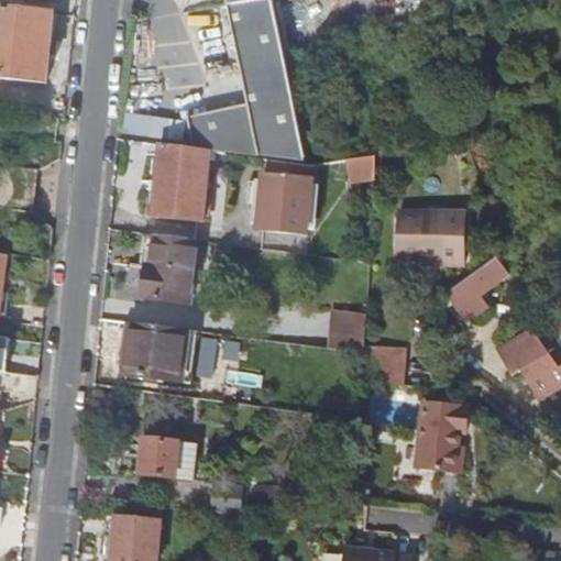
[(306,156),(288,69),(274,0),(224,0),(248,103),(187,116),(194,145),(210,150),(307,162),(306,156)]
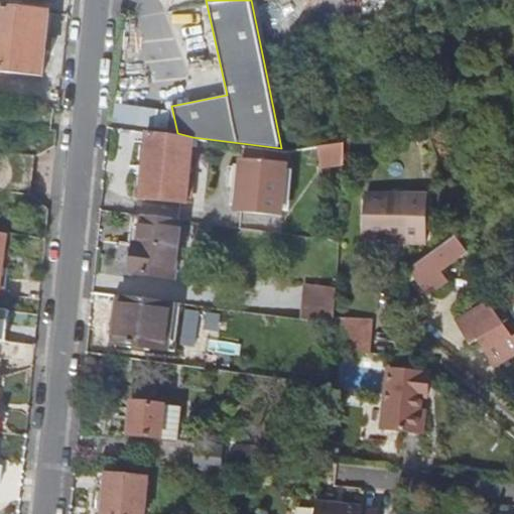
[(0,69),(39,74),(46,11),(0,6),(0,69)]
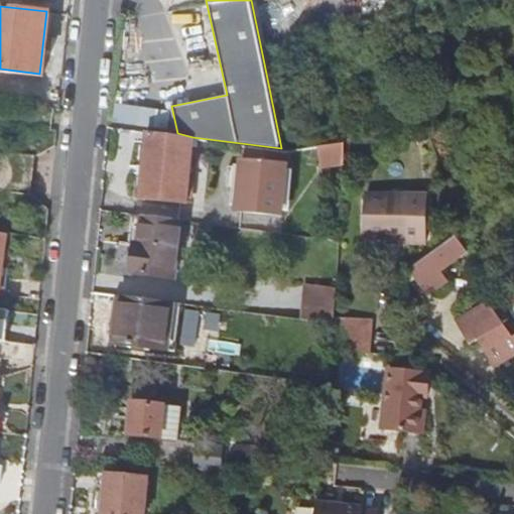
[(118,99),(114,116),(147,123),(151,106),(118,99)]
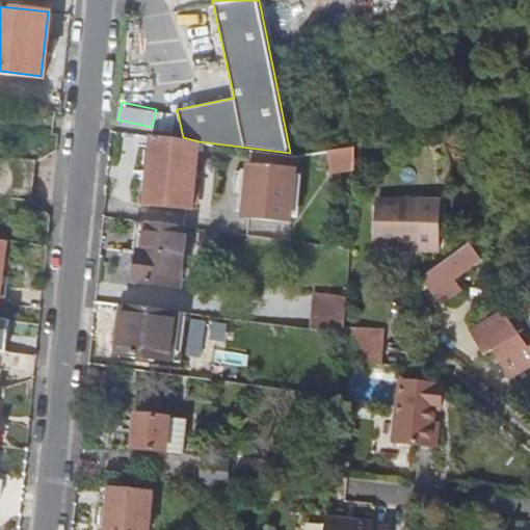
[(183,137),(152,135),(151,140),(144,203),(191,208),(197,147),(199,141),(183,137)]
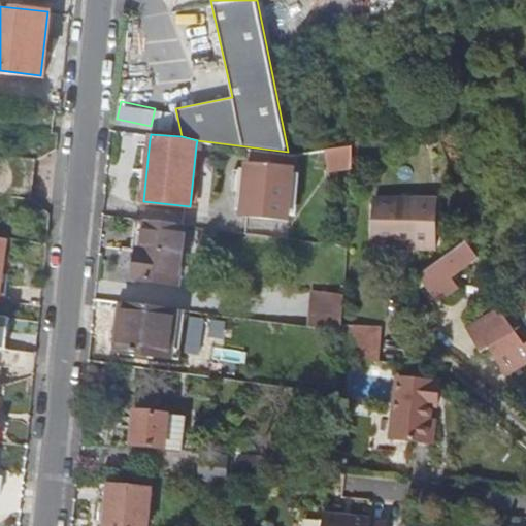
[(325,166),(351,162),(352,142),(322,146),(325,166)]
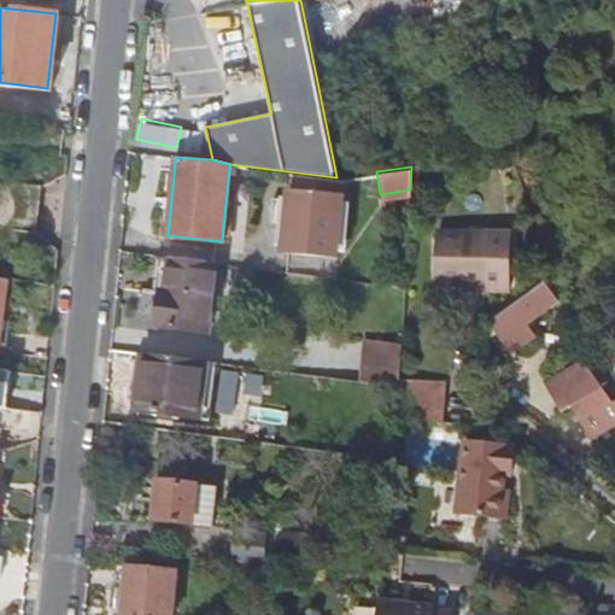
[(341,194),(287,189),(282,250),(337,255),(341,194)]
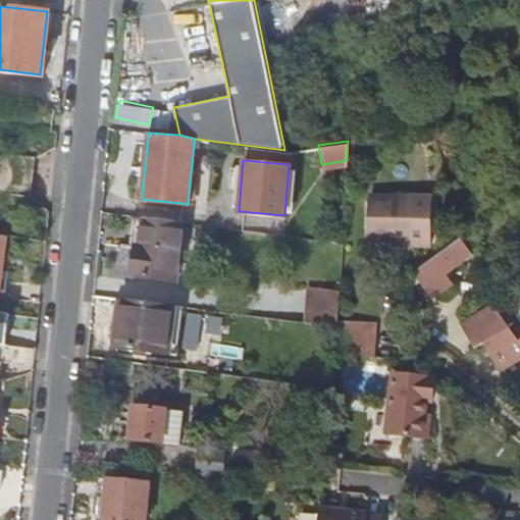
[(366,235),(407,236),(408,196),(367,195),(366,235)]
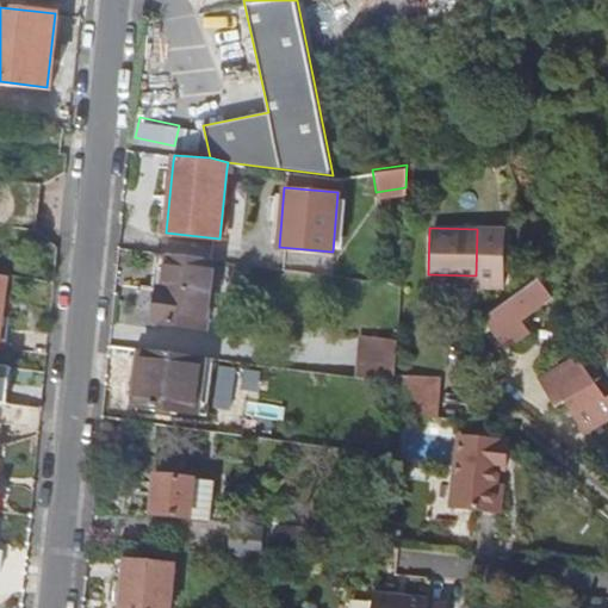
[(476,275),(476,284),(498,285),(501,229),(477,229),(476,275)]
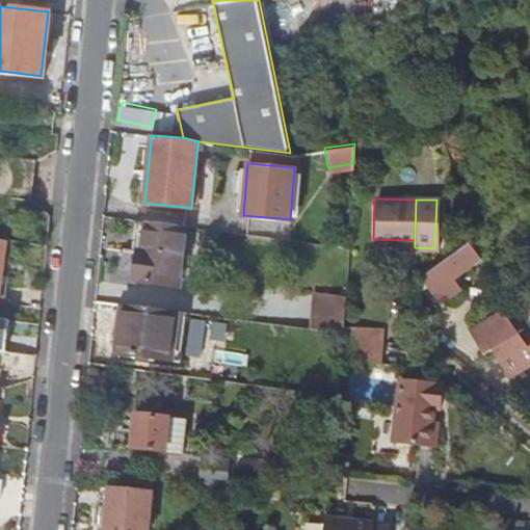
[(187,226),(146,220),(142,250),(138,249),(134,281),(180,286),(187,226)]
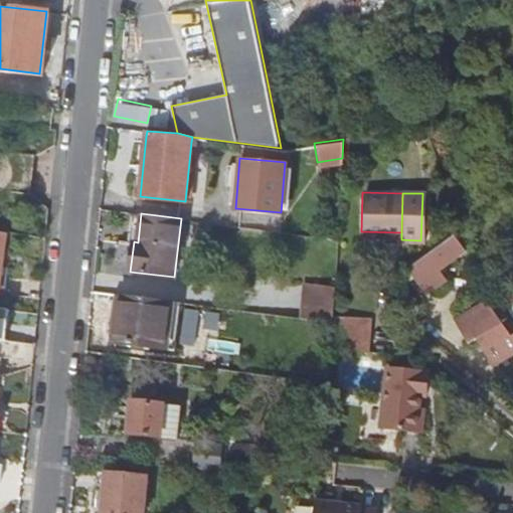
[(451,235),(406,268),(418,284),(424,293),(445,279),(438,270),(465,249),(453,234),(451,235)]
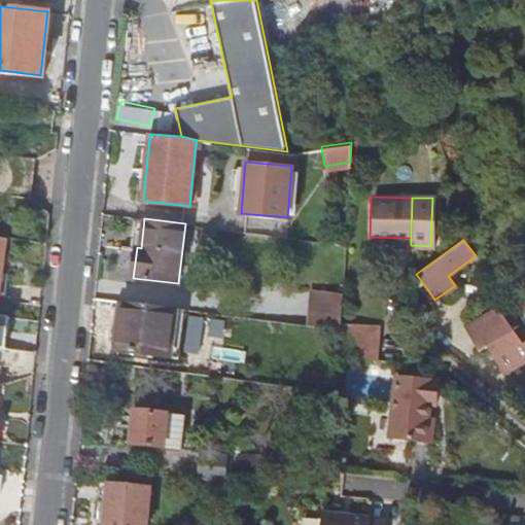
[(184,309),(116,301),(110,349),(178,357),(184,309)]
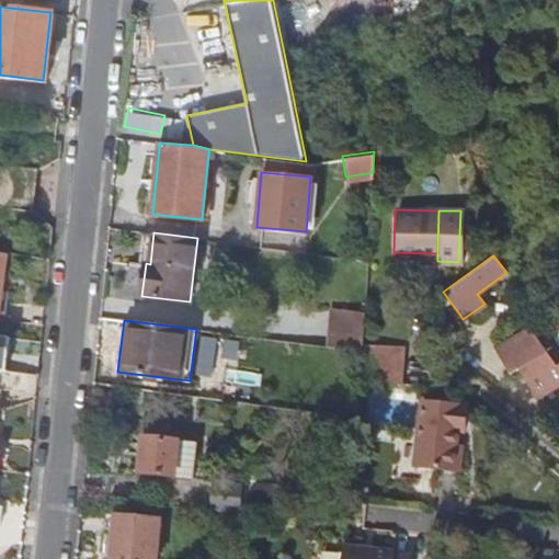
[(534,397),(558,381),(558,363),(556,365),(531,328),(494,349),(508,374),(517,368),(534,397)]
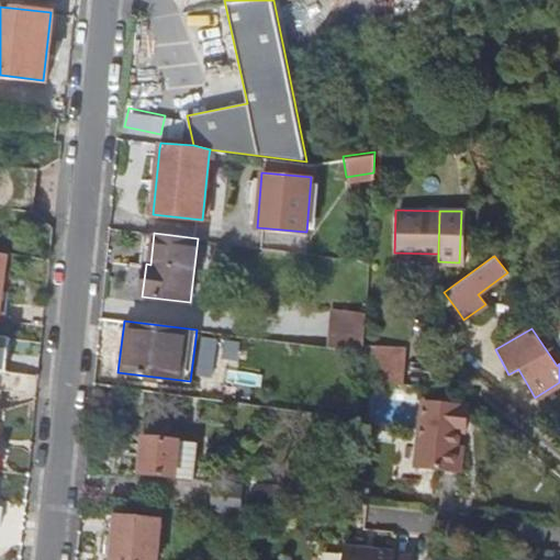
[(0,366),(8,367),(11,331),(0,329),(0,366)]
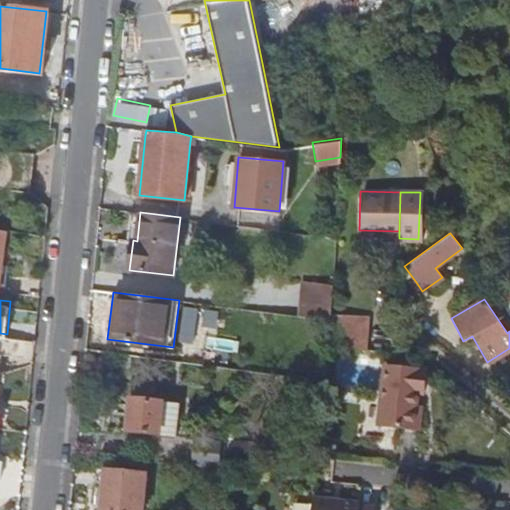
[(179,322),(213,327),(215,307),(181,302),(179,322)]
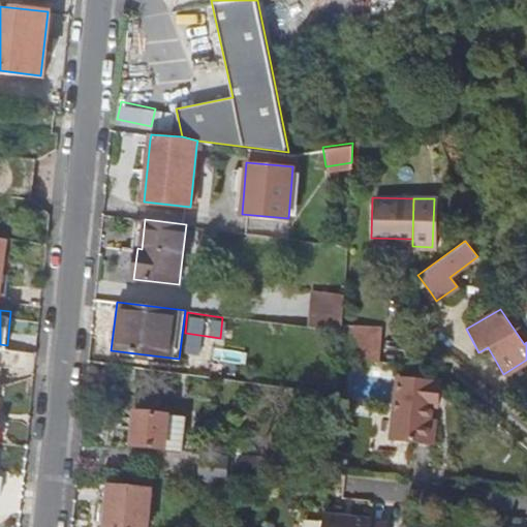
[(381,326),(342,322),(342,330),(340,359),(377,362),(381,326)]
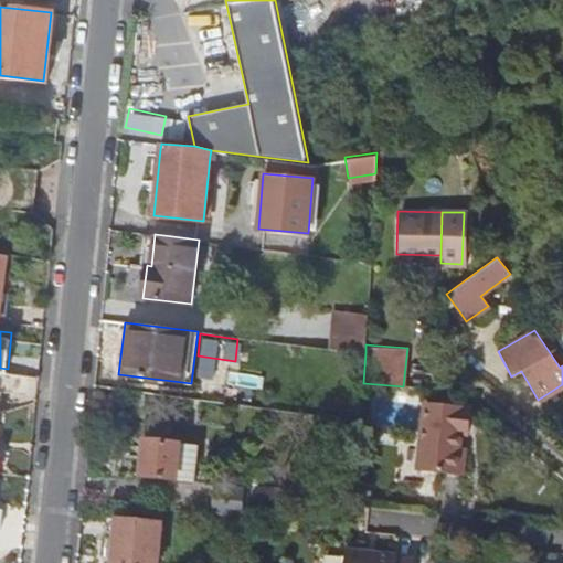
[(417,473),(457,476),(463,477),(465,452),(459,452),(461,437),(468,438),(471,411),(424,406),(417,473)]
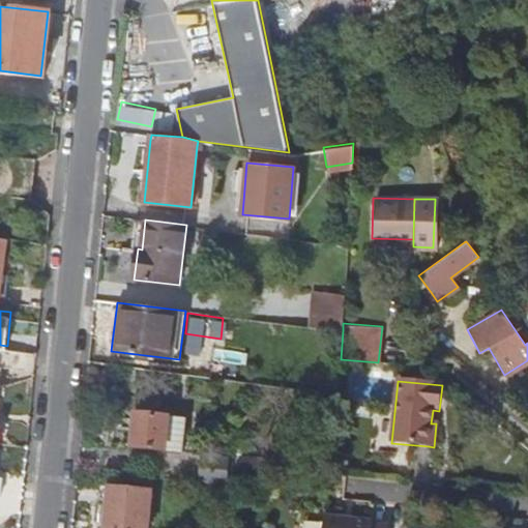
[(185,416),(135,410),(130,445),(182,451),(185,416)]
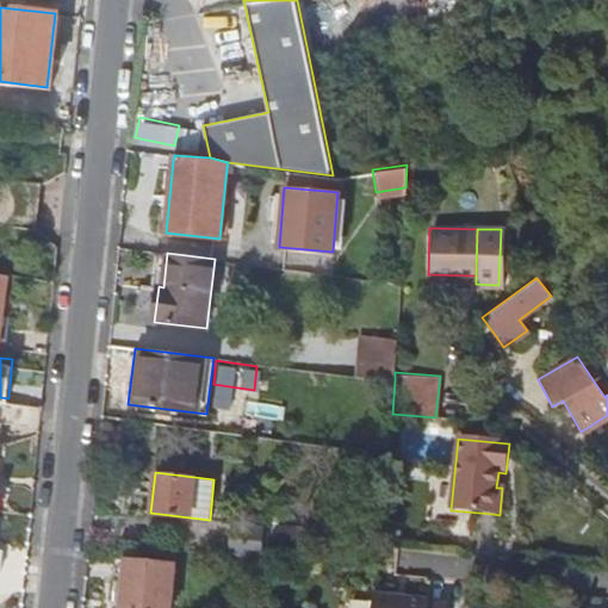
[(230,553),(260,557),(264,526),(234,522),(230,553)]
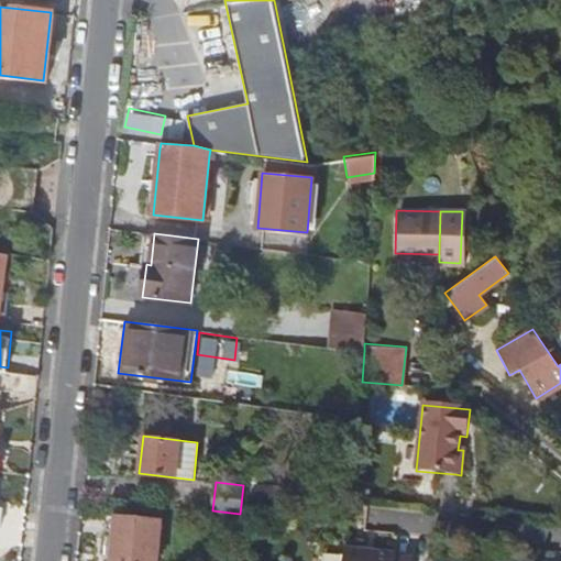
[(244,507),(263,509),(265,487),(246,485),(244,507)]
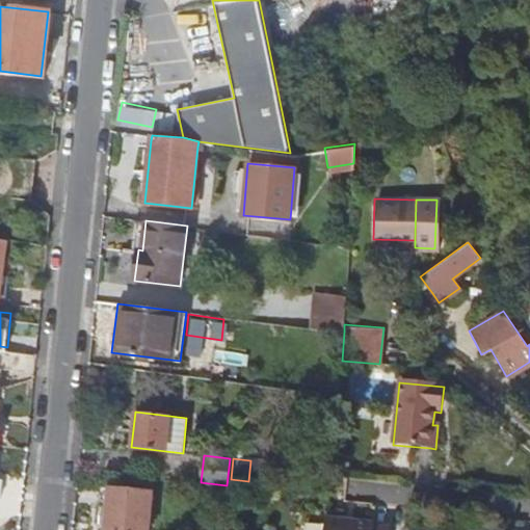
[(109,487),(104,529),(148,529),(152,492),(109,487)]
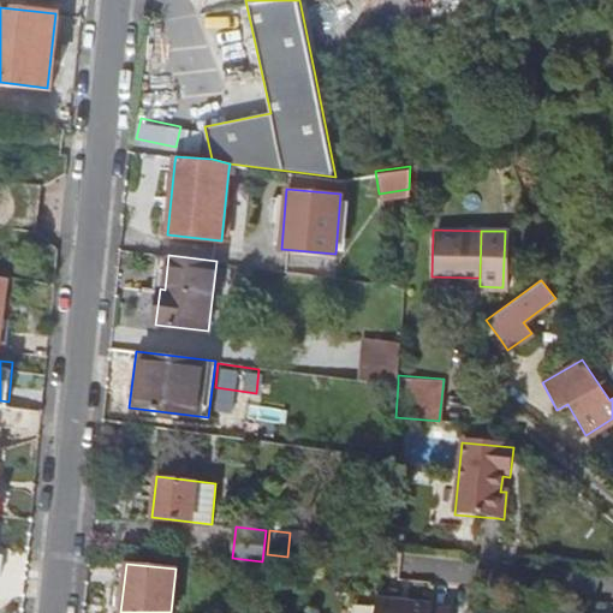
[(375,605),(355,602),(352,612),(448,612),(450,609),(430,606),(432,603),(376,597),(375,605)]
